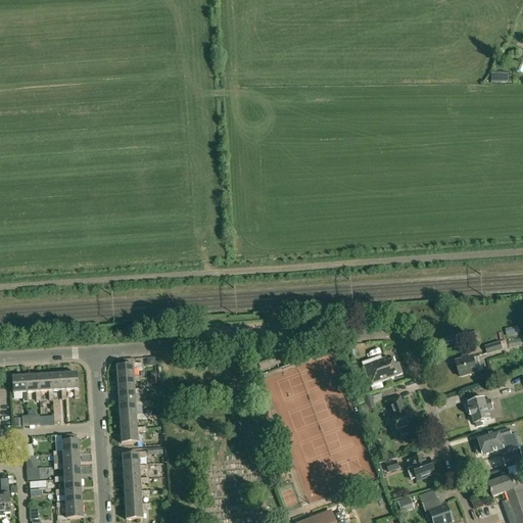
[(491,83),(508,84),(509,73),(491,72),(491,83)]
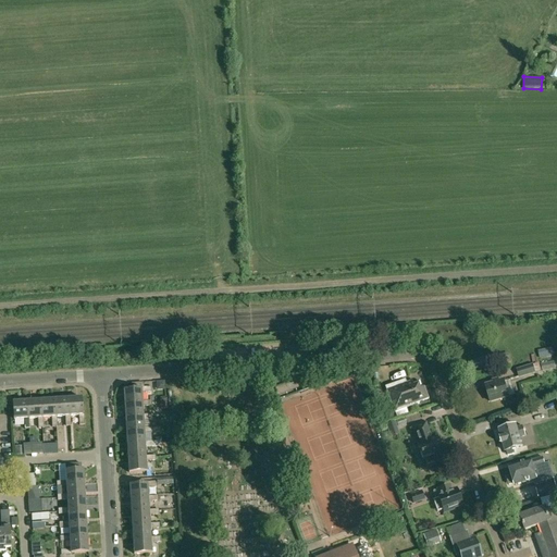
[(552,349),(537,353),(540,360),(554,358),(552,349)]
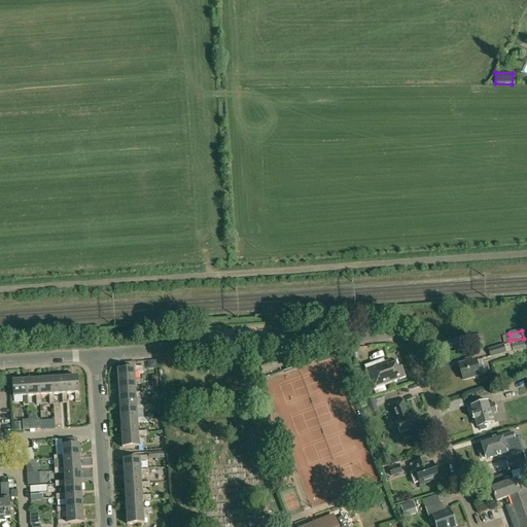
[(483,343),(481,336),(468,338),(469,345),(483,343)]
